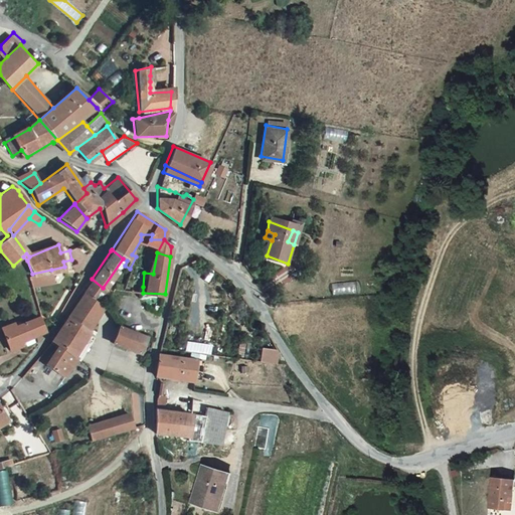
[(32,274),(28,276),(30,285),(54,279),(51,270),(32,274)]
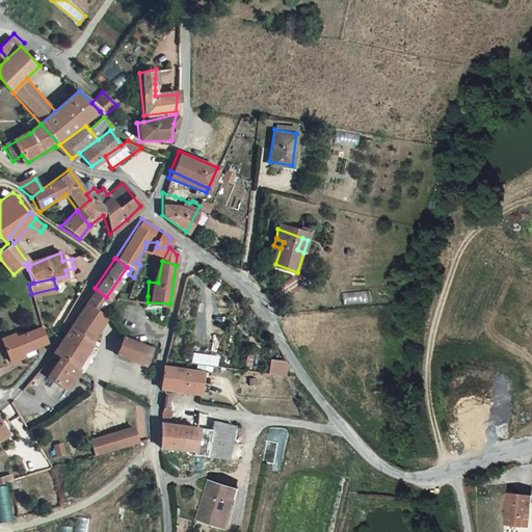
[(95,288),(84,302),(99,311),(106,297),(95,288)]
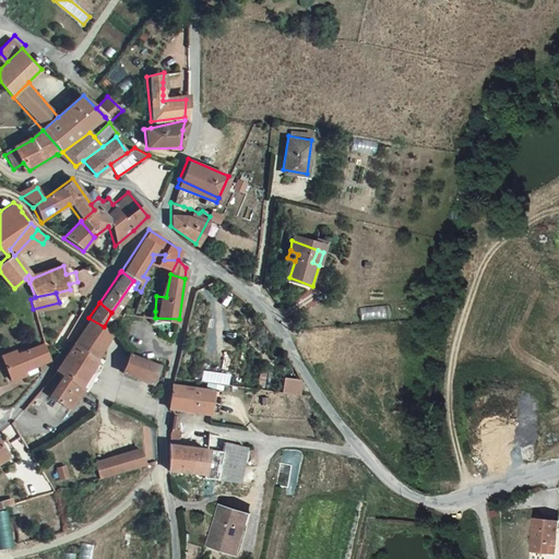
[(360,309),(361,320),(385,319),(385,307),(360,309)]
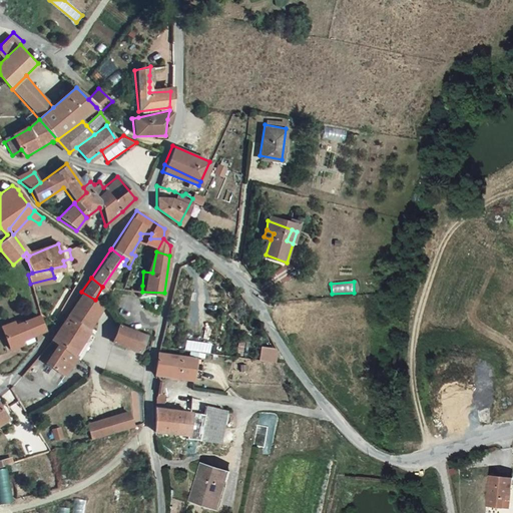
[(95,300),(81,292),(52,340),(58,344),(73,354),(86,331),(100,306),(95,300)]
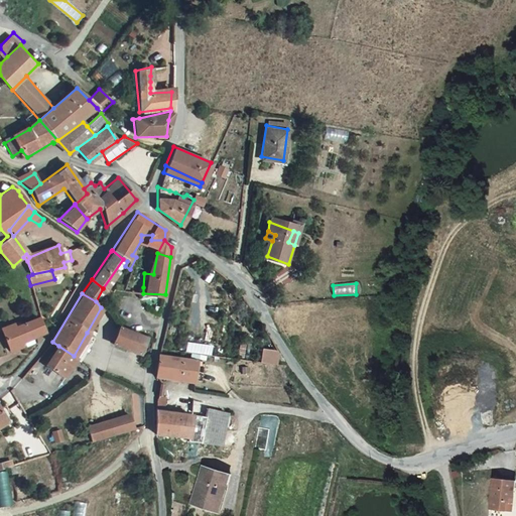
[(0,328),(7,350),(21,346),(20,342),(46,335),(40,317),(15,327),(14,323),(0,328)]
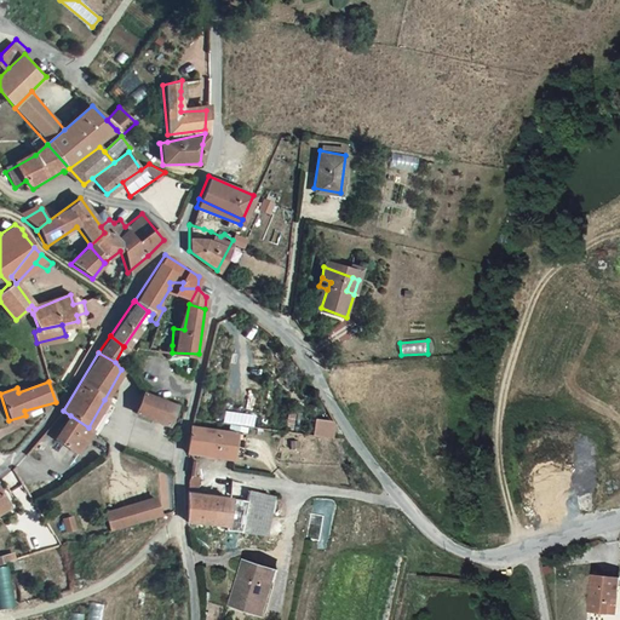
[(174,403),(143,392),(136,408),(167,422),(174,403)]
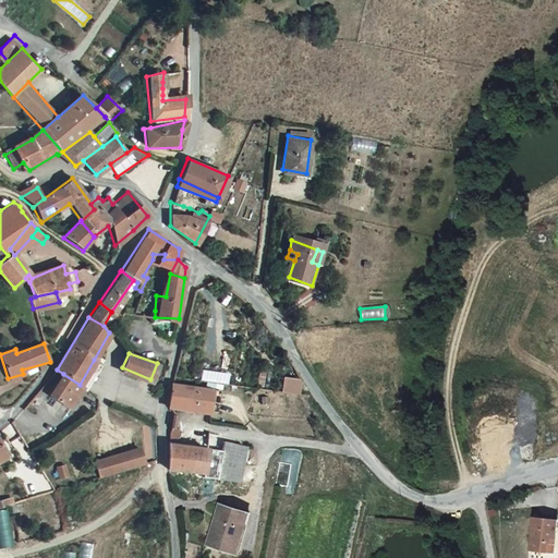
[(94,360),(80,385),(83,388),(85,389),(101,363),(94,360)]
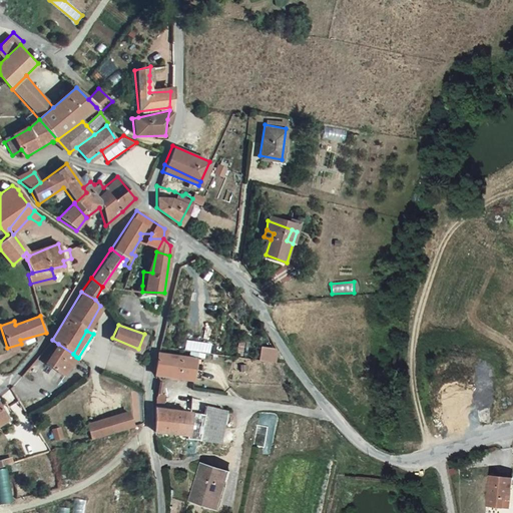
[(208,354),(210,345),(185,340),(183,349),(208,354)]
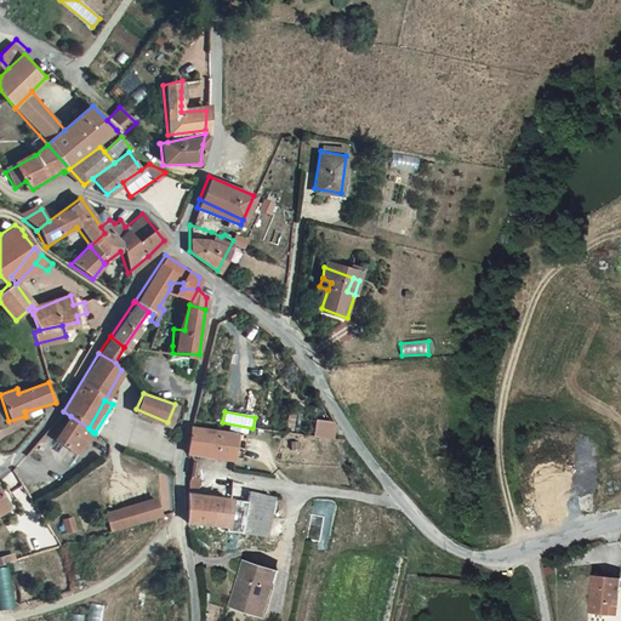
[(89,428),(70,416),(56,439),(68,448),(70,444),(74,443),(83,449),(92,432),(89,428)]
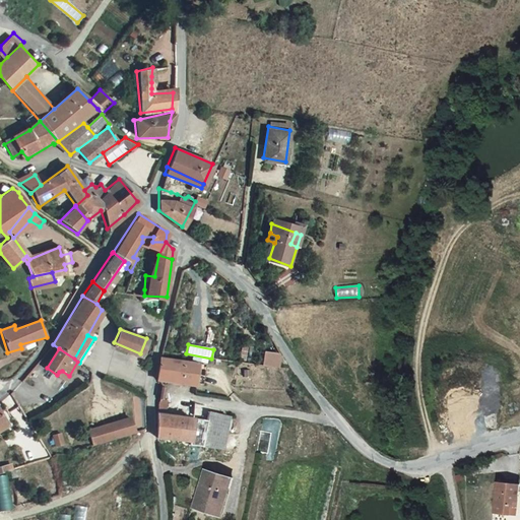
[(281,354),(266,351),(263,366),(279,368),(281,354)]
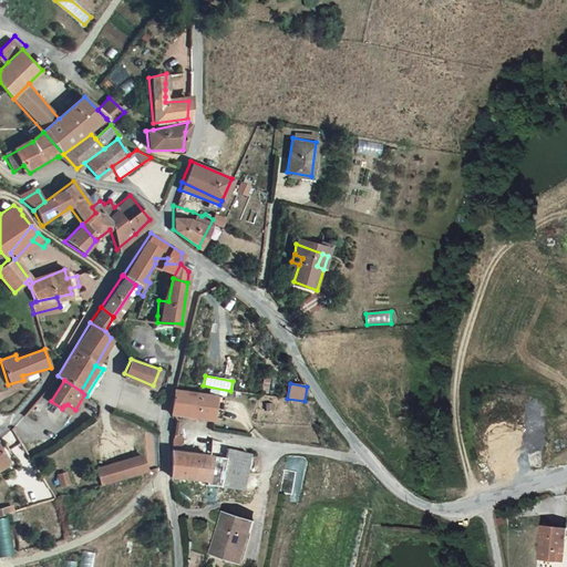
[(215,393),(174,389),(169,405),(197,410),(197,416),(213,419),(213,415),(215,393)]
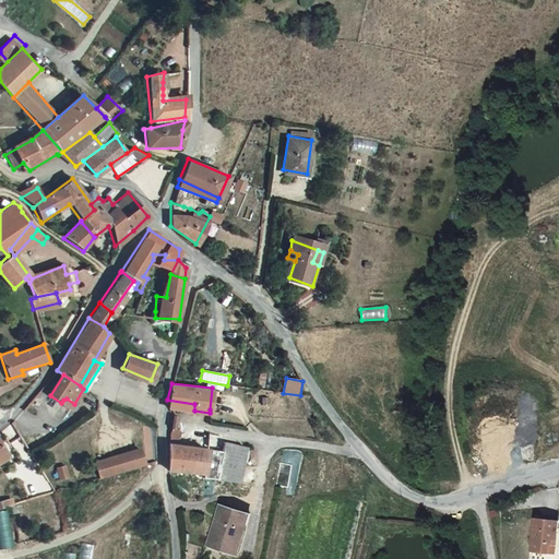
[(221,389),(212,388),(210,409),(218,411),(221,389)]
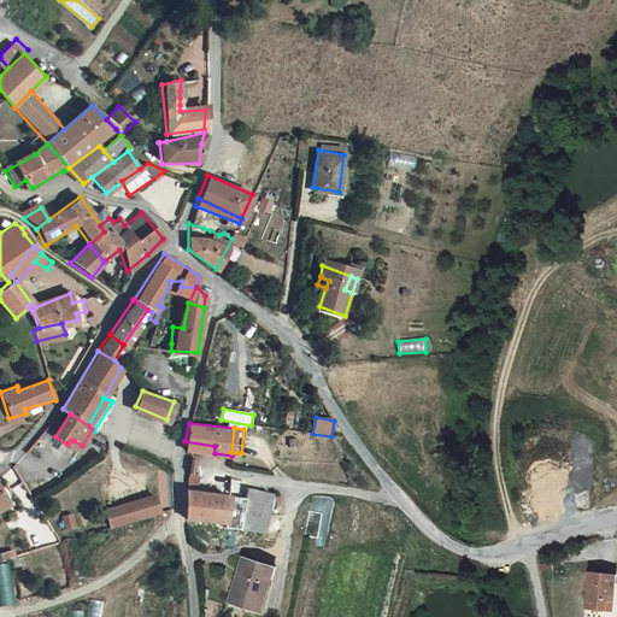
[(70,441),(68,445),(78,451),(82,446),(74,440),(70,441)]
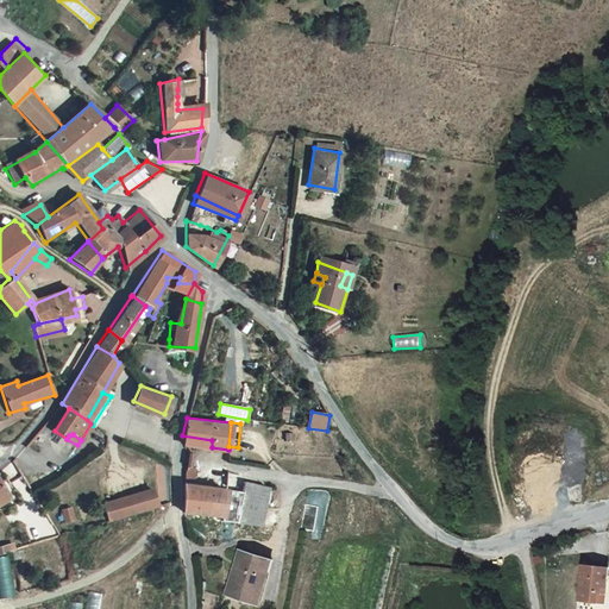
[(212,440),(182,435),(181,443),(181,444),(212,447),(212,440)]
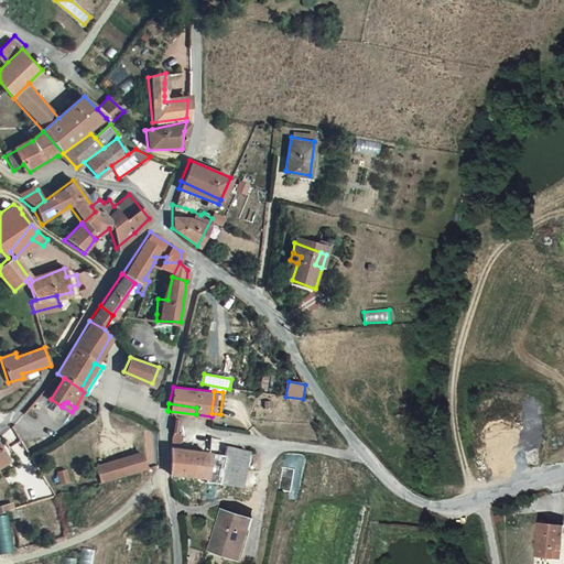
[(213,454),(173,449),(172,475),(210,479),(213,461),(219,463),(220,453),(218,452),(218,447),(214,446),(213,454)]
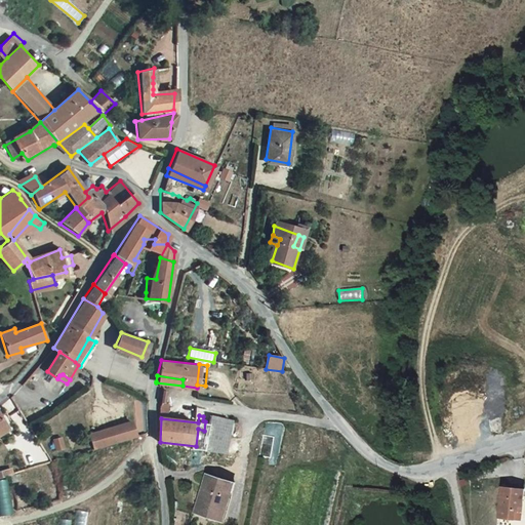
[(234,421),(213,416),(208,450),(228,452),(234,421)]
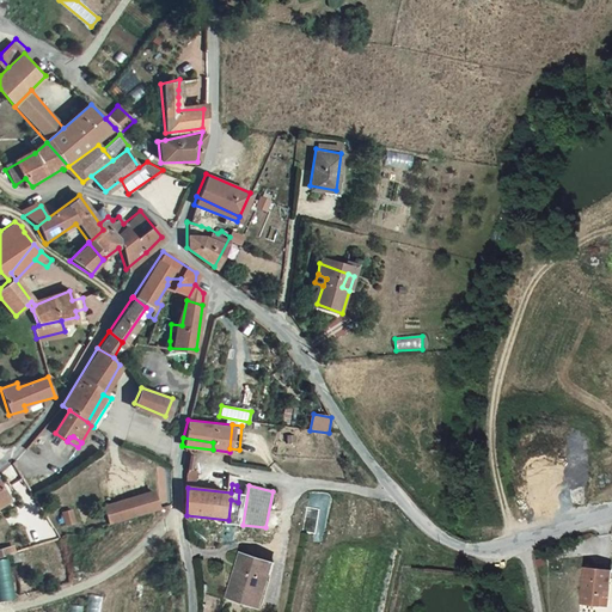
[(103,505),(108,520),(157,506),(151,490),(103,505)]
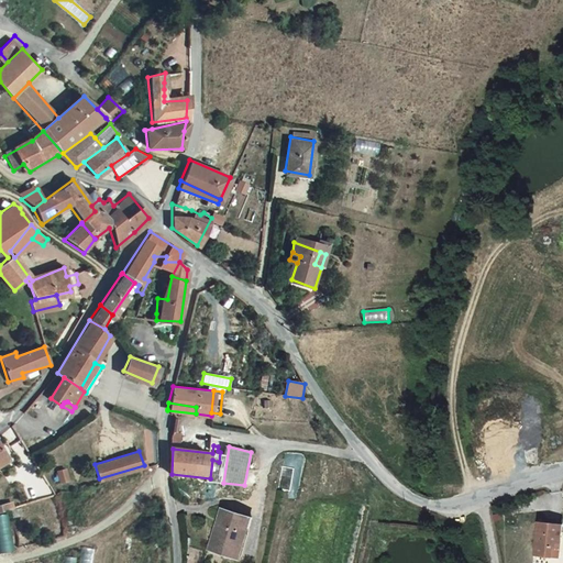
[(223,506),(211,547),(242,555),(254,515),(223,506)]
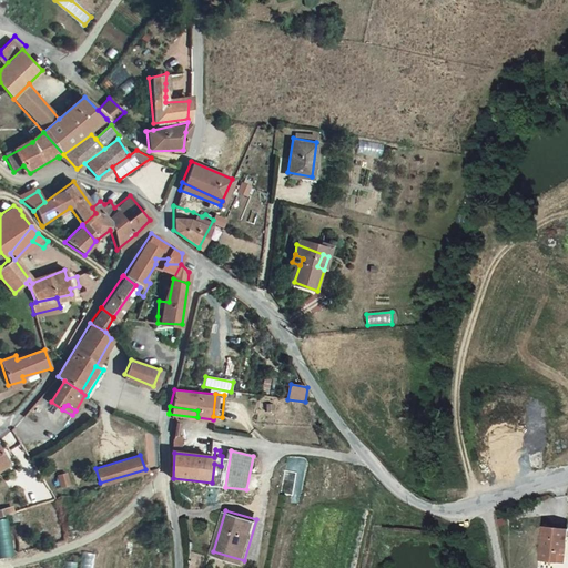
[(0,519),(0,556),(16,555),(9,518),(0,519)]
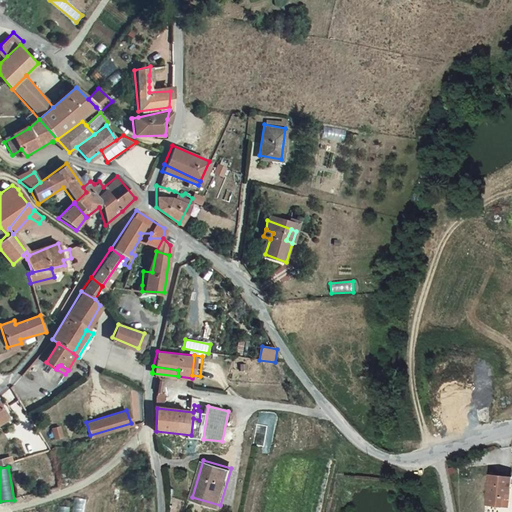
[(508,472),(488,469),(485,498),(499,500),(500,492),(502,492),(503,487),(507,488),(508,472)]
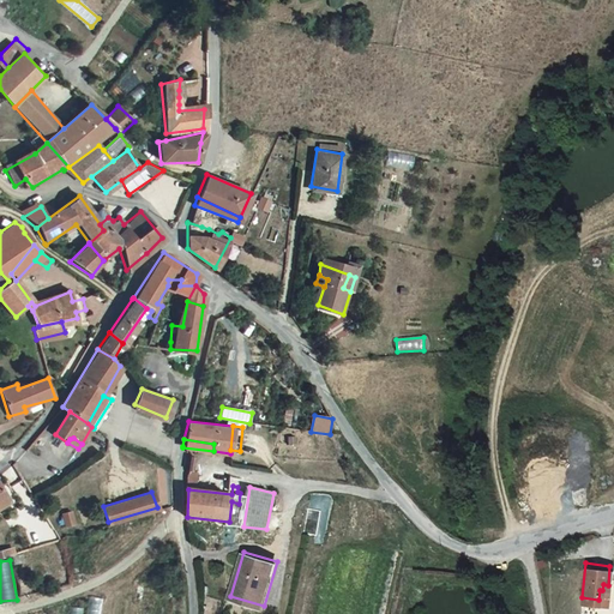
[(86,613),(102,613),(104,599),(90,596),(86,613)]
